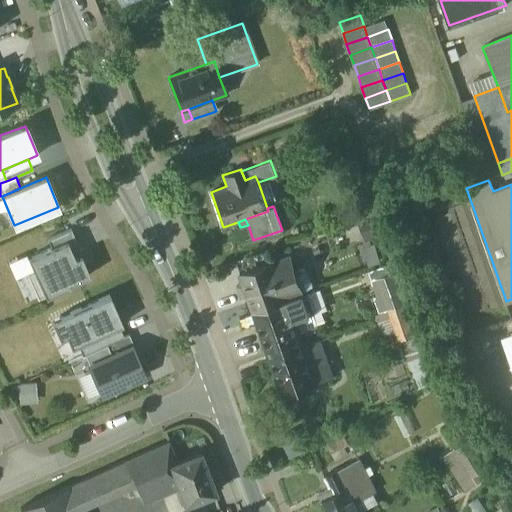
[(74,258),(76,257),(75,254),(79,252),(80,251),(70,229),(46,239),(50,248),(66,241),(74,258)]
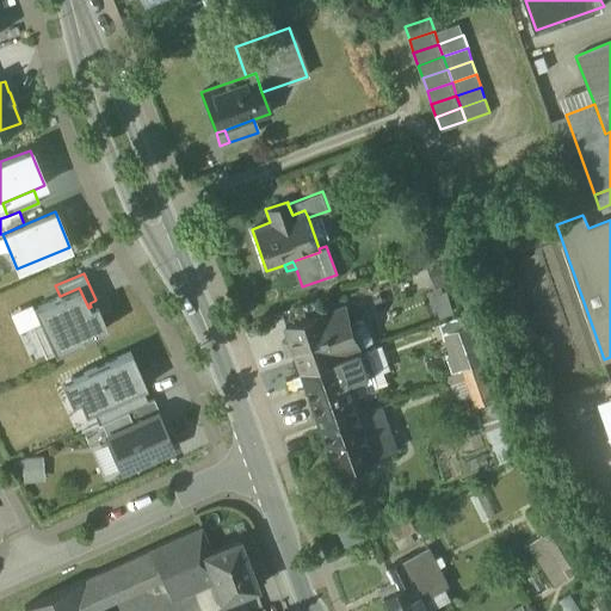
[(79,288),(60,296),(32,308),(39,322),(30,327),(44,356),(53,352),(54,355),(82,341),(81,340),(106,328),(96,304),(91,307),(88,308),(79,288)]
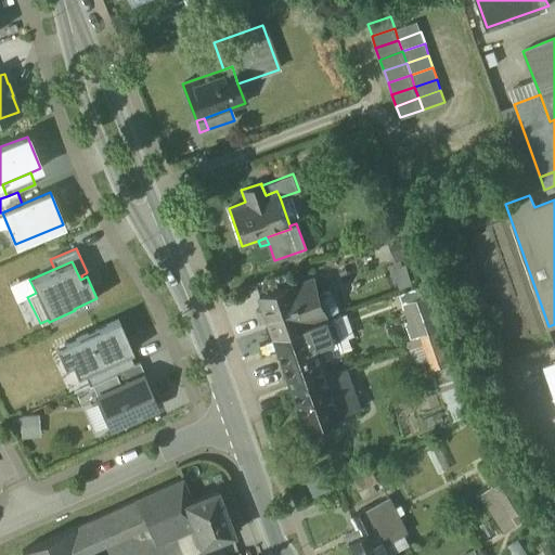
[(260,296),(275,338),(312,324),(326,320),(312,278),(260,296)]
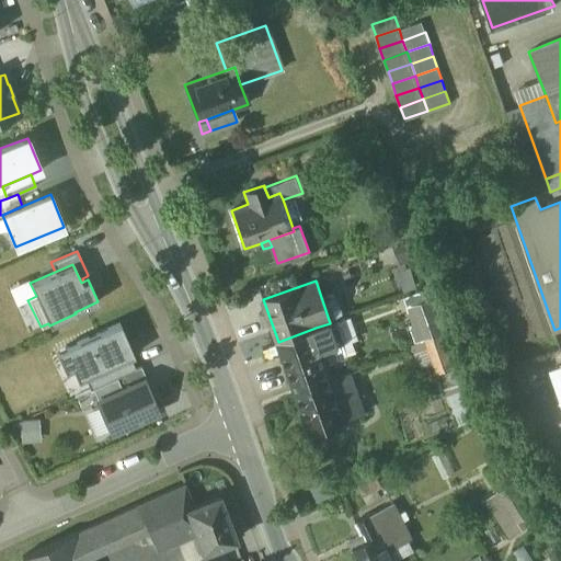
[(414,305),(438,371),(454,366),(430,299),(414,305)]
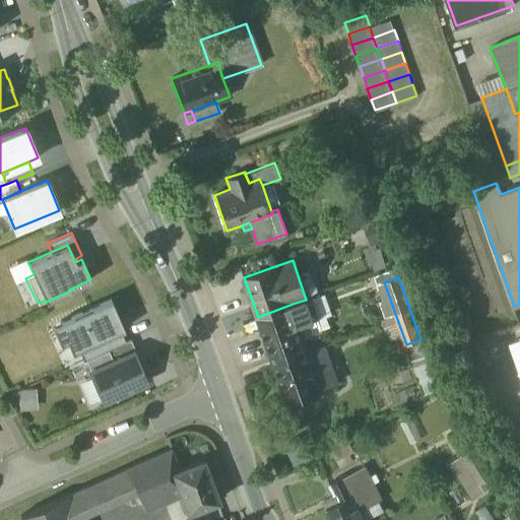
[(306,300),(293,304),(300,325),(317,318),(310,298),(306,300)]
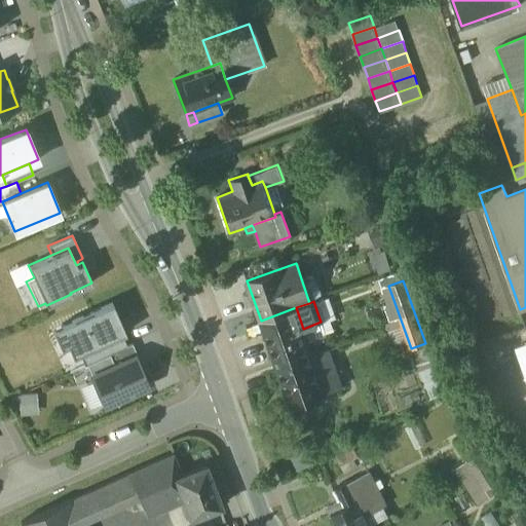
[(92,347),(121,334),(116,324),(120,322),(111,302),(59,326),(68,345),(73,357),(79,353),(92,347)]
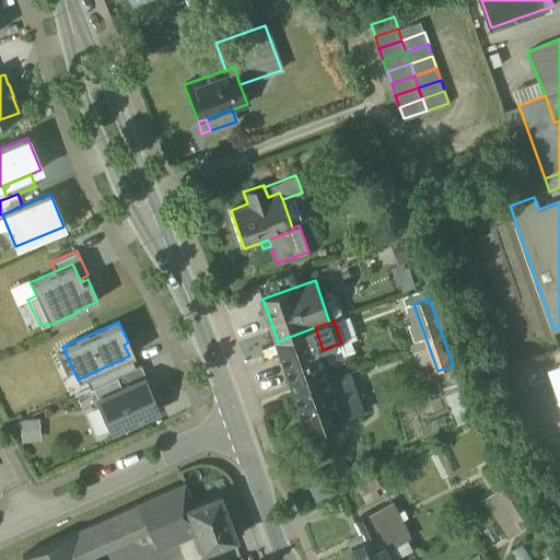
[(333,377),(323,350),(315,327),(278,341),(311,432),(347,418),(362,412),(353,386),(338,392),(333,377)]
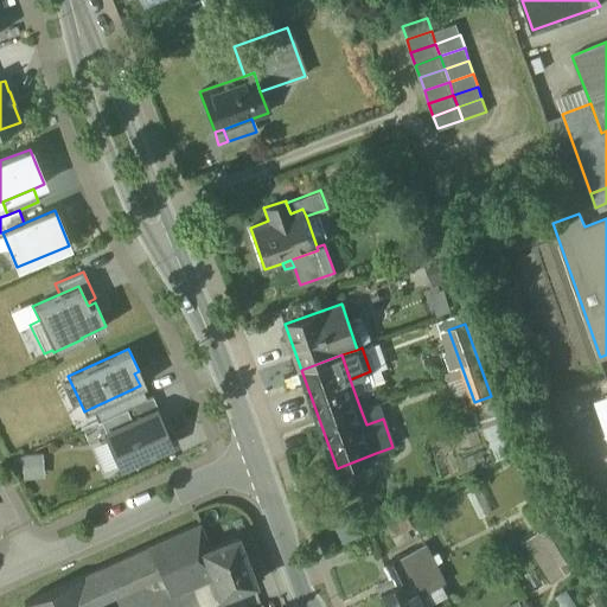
[(145,384),(139,371),(134,374),(140,385),(145,384)]
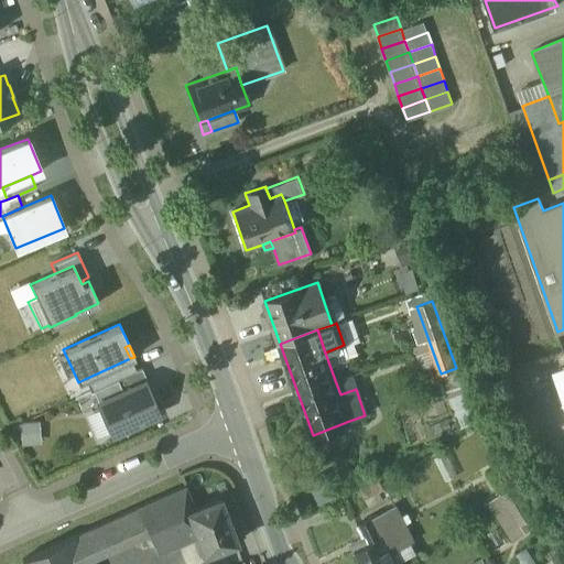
[(65,372),(73,370),(63,349),(56,353),(65,372)]
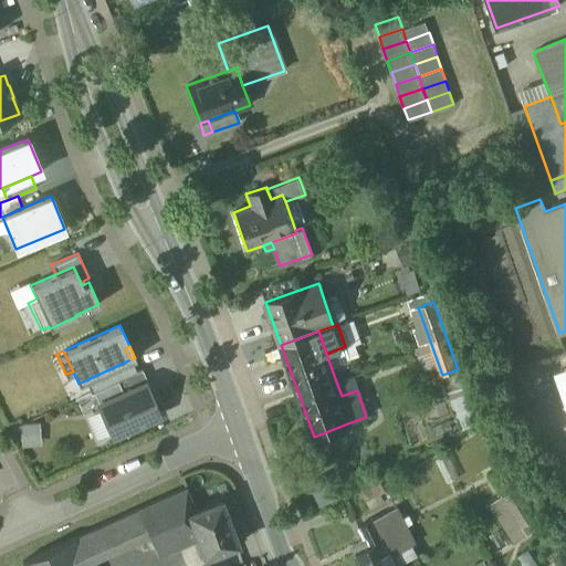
[(130,359),(100,374),(105,386),(117,380),(136,371),(130,359)]
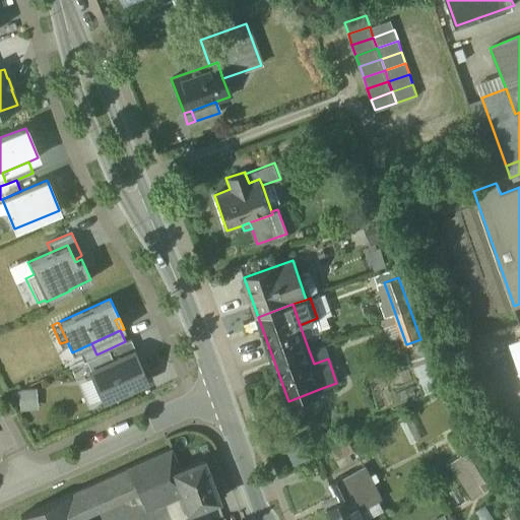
[(519,370),(519,337),(510,341),(519,370)]
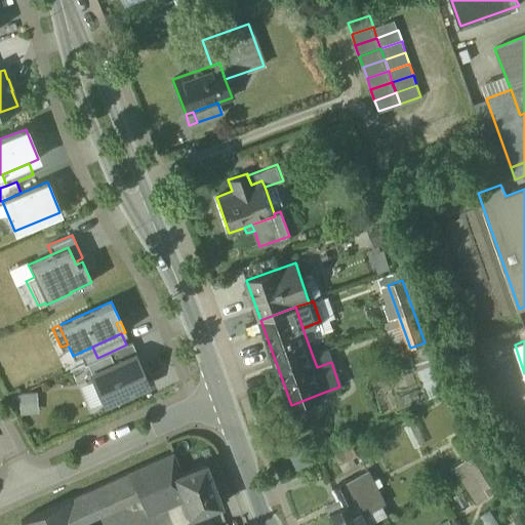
[(109,353),(114,364),(133,355),(136,354),(131,342),(126,345),(109,353)]
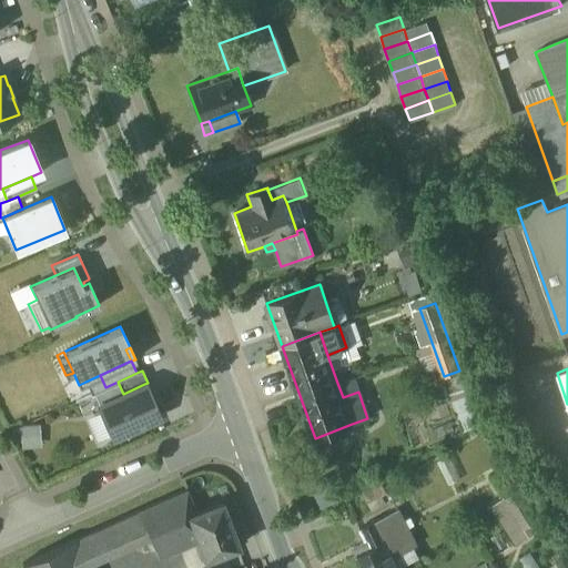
[(105,387),(100,375),(85,382),(91,394),(92,393),(105,387)]
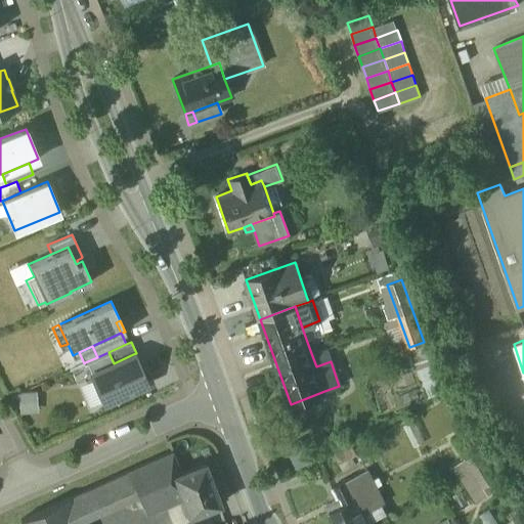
[(311,353),(316,366),(331,361),(326,348),(311,353)]
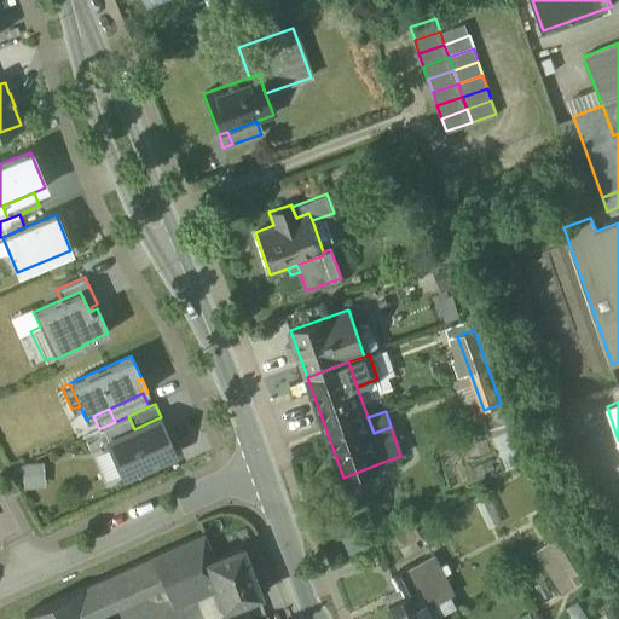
[(106,441),(134,429),(128,416),(115,422),(100,428),(106,441)]
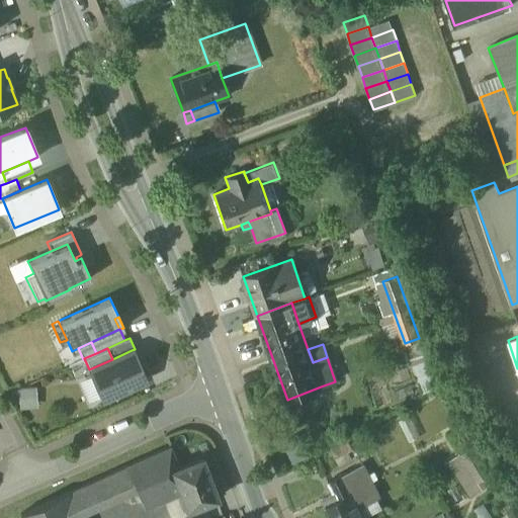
[(112,359),(89,369),(102,399),(145,379),(132,350),(112,359)]
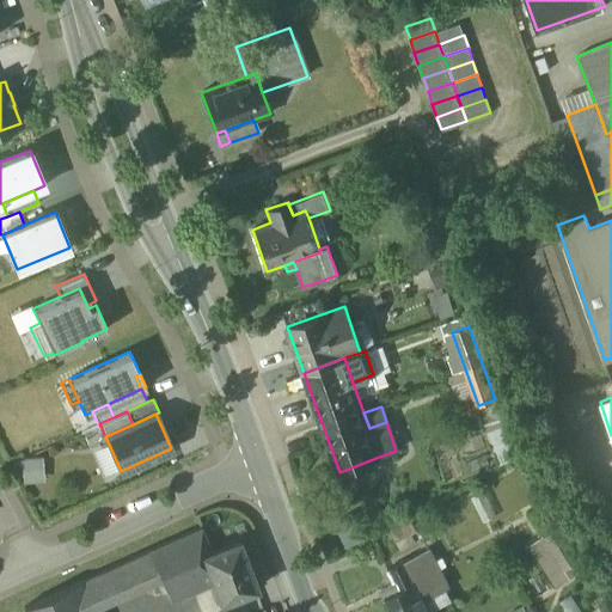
[(40,477),(38,458),(23,459),(25,478),(40,477)]
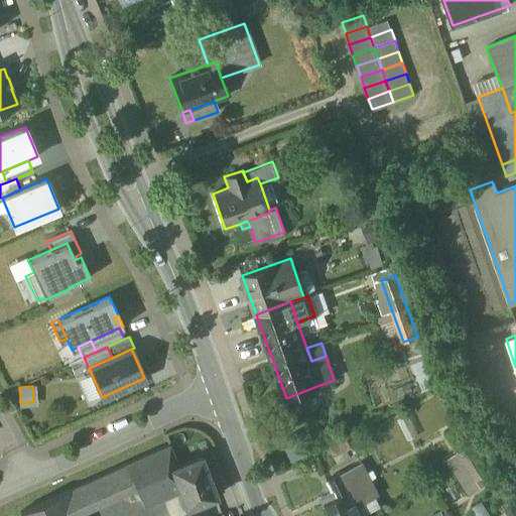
[(446,433),(459,452),(471,443),(459,425),(446,433)]
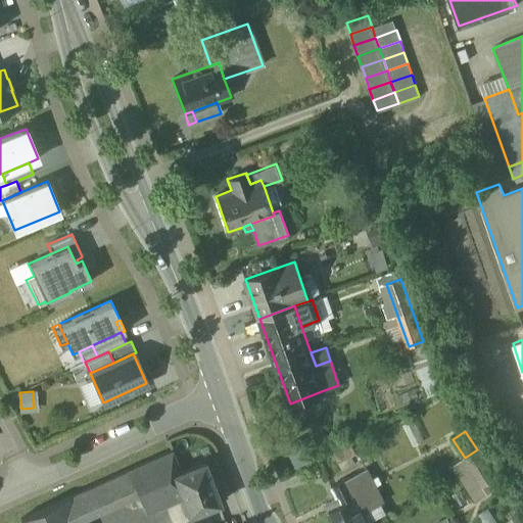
[(313,460),(300,437),(285,445),(296,468),(313,460)]
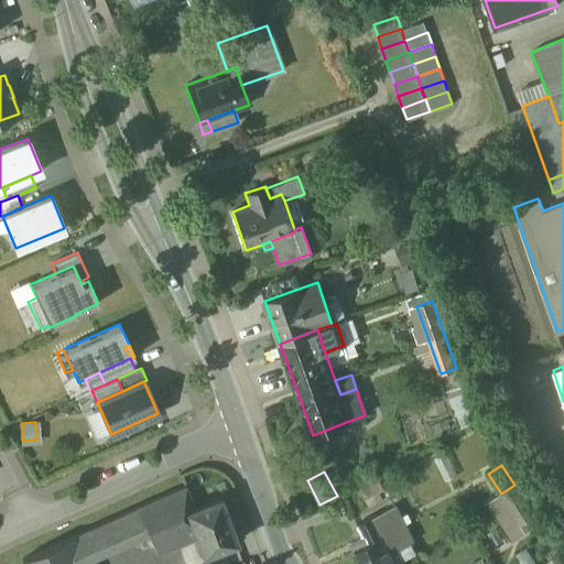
[(514,485),(501,494),(499,495),(518,524),(534,513),(514,485)]
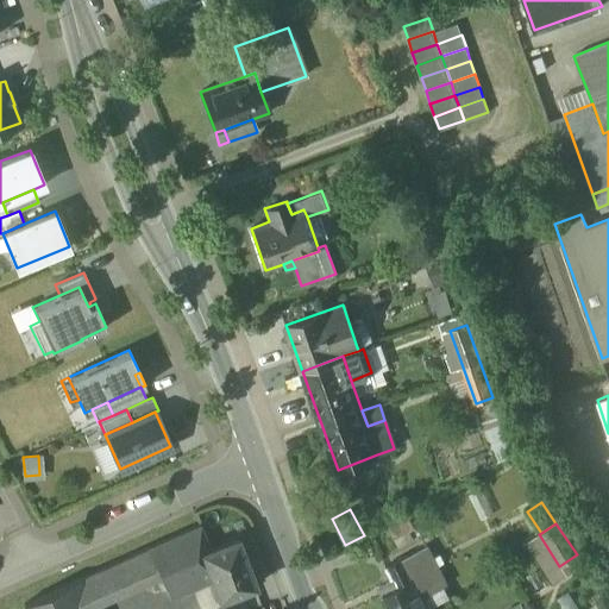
[(192,527),(146,547),(156,569),(167,592),(173,589),(179,586),(208,573),(200,552),(208,550),(198,525),(192,527)]
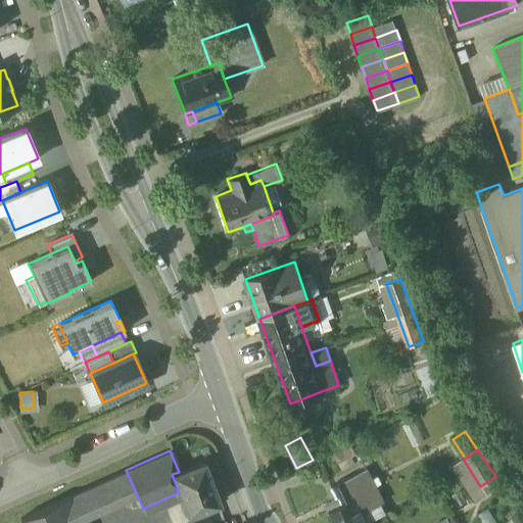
[(179,492),(187,515),(219,504),(204,463),(179,472),(172,474),(179,492)]
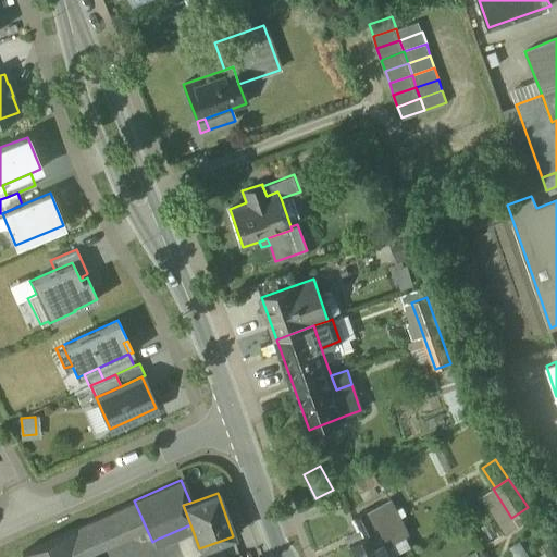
[(388,499),(371,508),(381,528),(379,529),(386,543),(406,533),(388,499)]
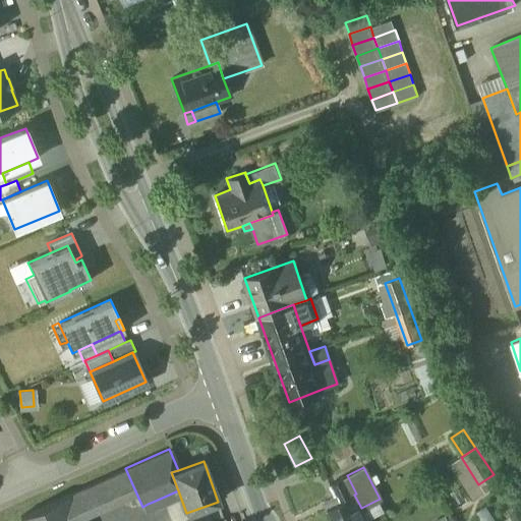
[(125,468),(77,490),(88,514),(102,508),(100,502),(133,486),(125,468)]
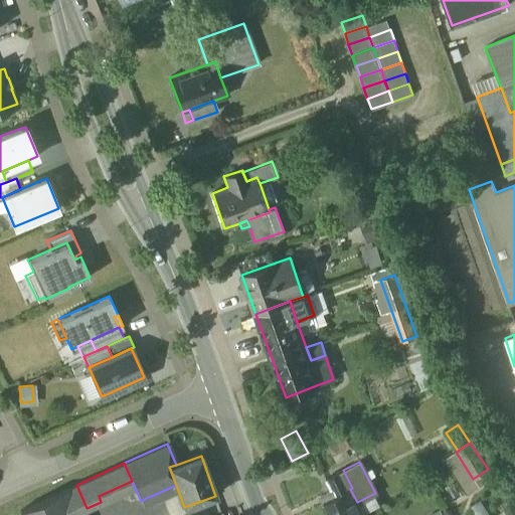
[(359,514),(362,514),(357,502),(350,489),(352,488),(343,470),(326,479),(334,497),(323,503),(328,514),(359,514)]
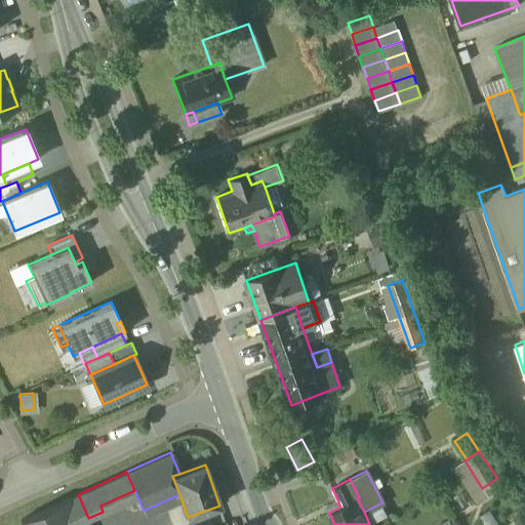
[(78,494),(63,500),(74,524),(88,518),(78,494)]
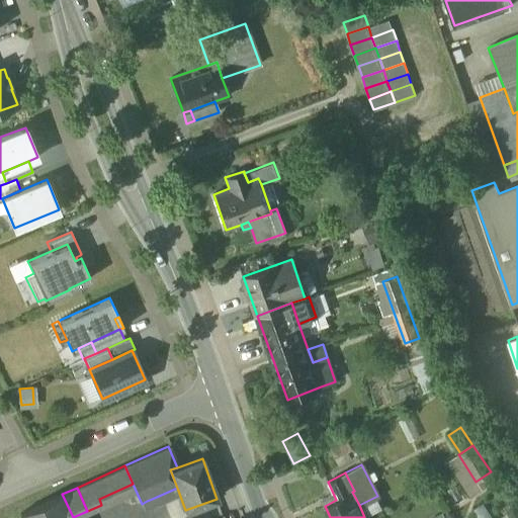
[(19,513),(21,517),(72,517),(73,517),(62,494),(19,513)]
